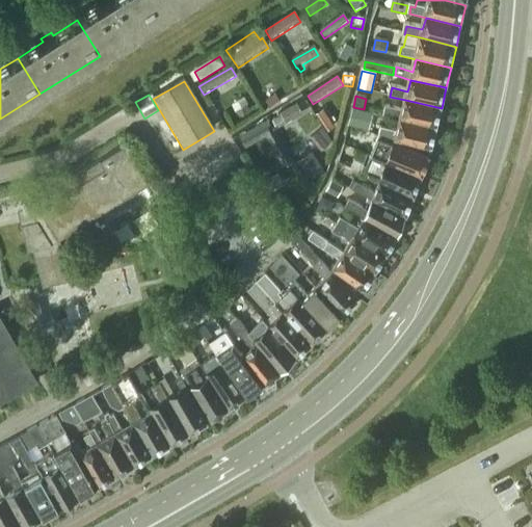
[(436,129),(442,108),(405,100),(402,113),(386,109),(383,117),(399,121),(436,129)]
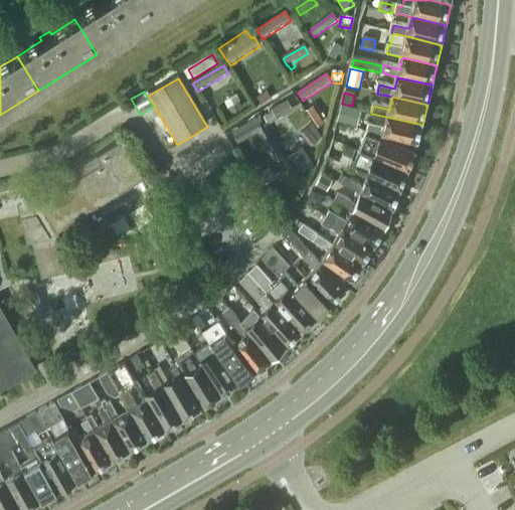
[(287,103),(272,112),(273,114),(277,121),(293,112),(287,103)]
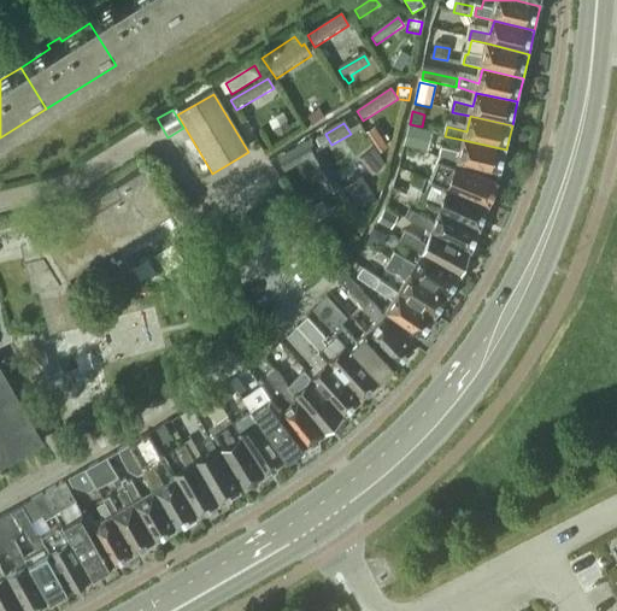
[(286,124),(274,131),(277,139),(291,133),(286,124)]
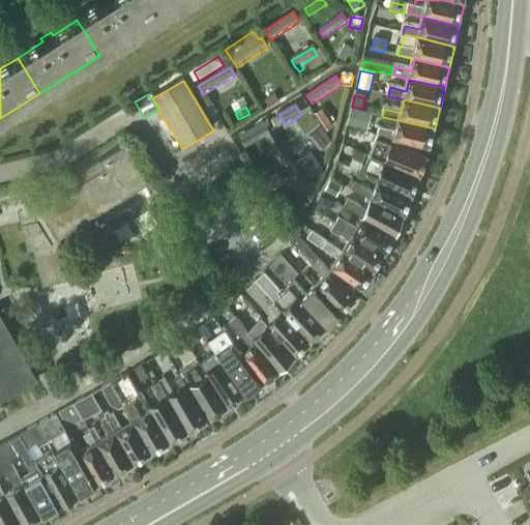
[(330,116),(326,118),(322,111),(315,116),(326,134),(333,128),(329,122),(332,120),(330,116)]
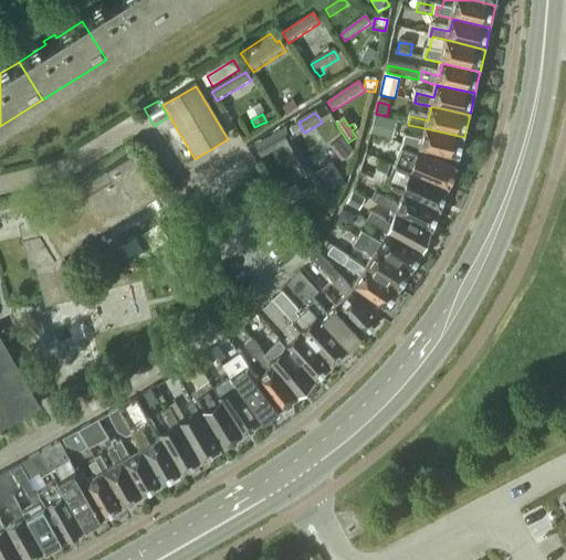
[(375,118),(370,136),(389,140),(394,123),(375,118)]
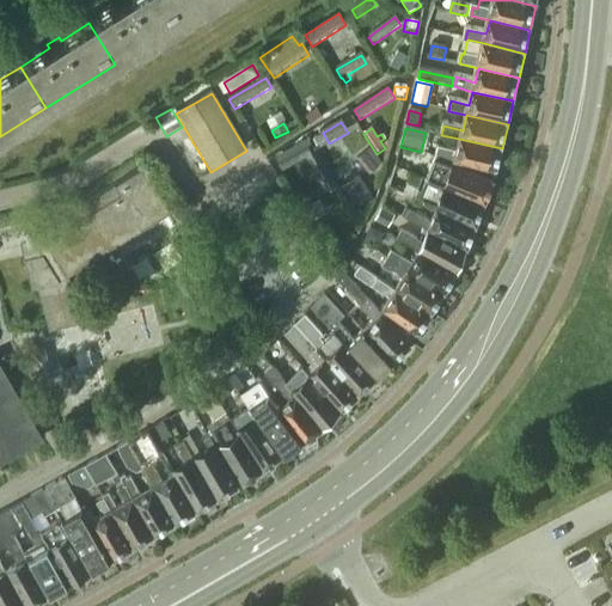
[(313,141),(319,151),(329,145),(329,144),(324,135),(313,141)]
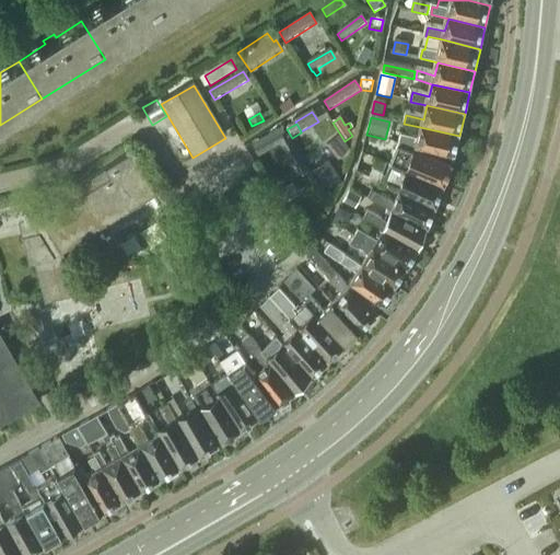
[(399,148),(401,149),(410,151),(419,154),(420,150),(454,158),(459,136),(420,127),(418,140),(401,135),(399,148)]
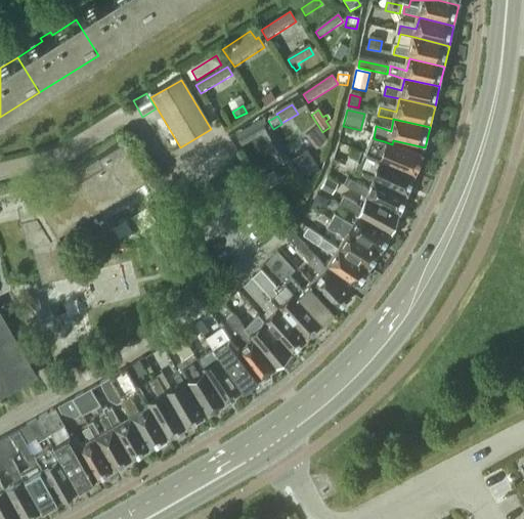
[(288,162),(263,121),(235,137),(243,148),(261,137),(278,167),(288,162)]
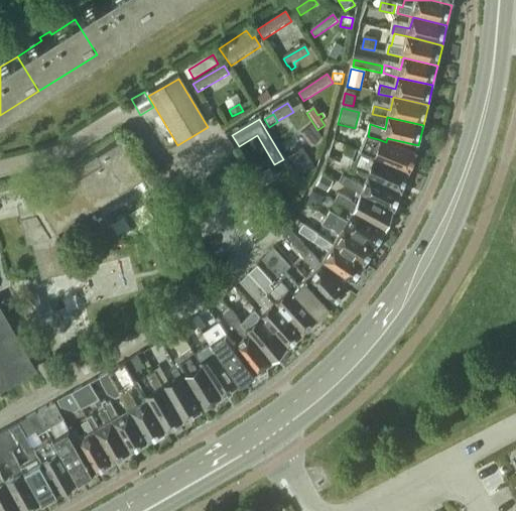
[(298,140),(302,144),(305,142),(310,148),(317,143),(307,130),(300,136),(301,137),(298,140)]
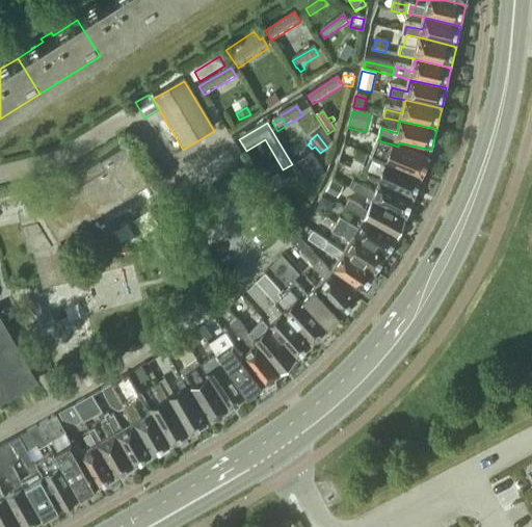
[(429,159),(398,147),(390,143),(381,141),(375,159),(422,179),(429,159)]
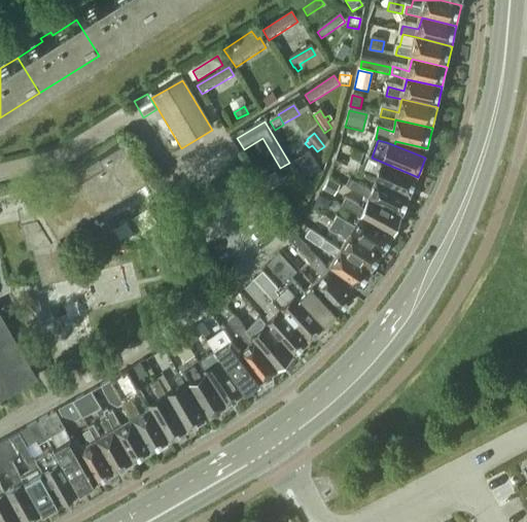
[(57,240),(70,232),(146,184),(124,145),(25,206),(22,200),(19,202),(24,210),(19,213),(22,222),(30,250),(39,287),(53,282),(53,284),(67,280),(57,240)]
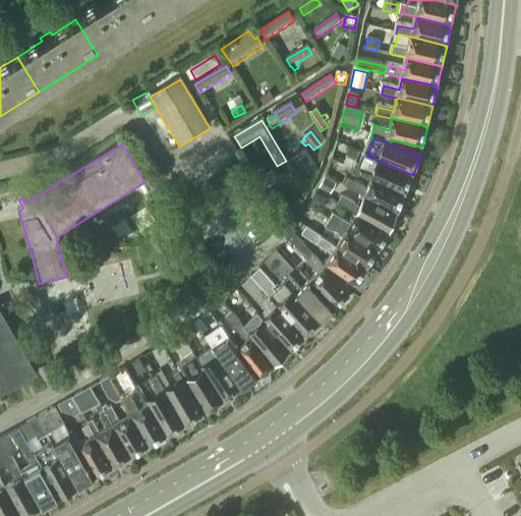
[(343,167),(373,180),(407,195),(413,175),(367,156),(363,167),(346,159),(343,167)]
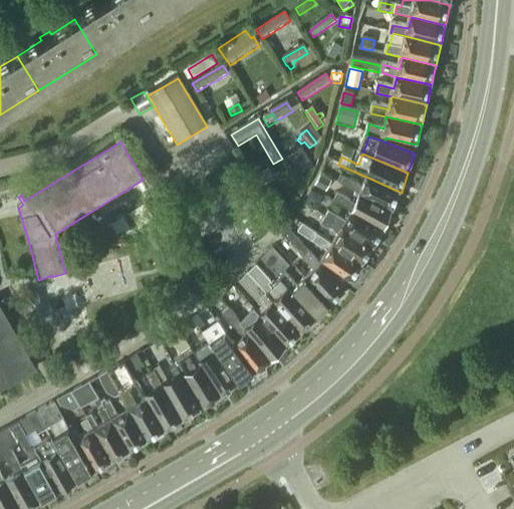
[(300,177),(309,172),(304,165),(296,171),(300,177)]
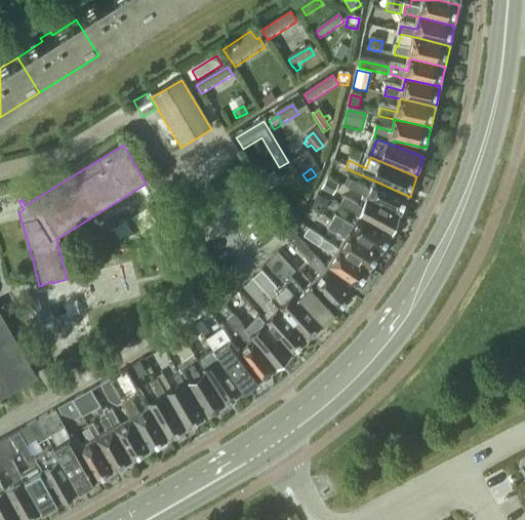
[(403,216),(410,197),(376,182),(373,193),(329,173),(327,181),(352,191),(366,198),(403,216)]
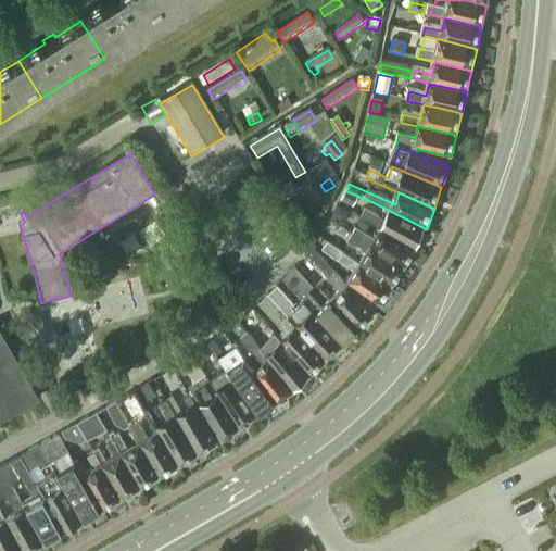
[(295,195),(290,186),(274,195),(279,204),(295,195)]
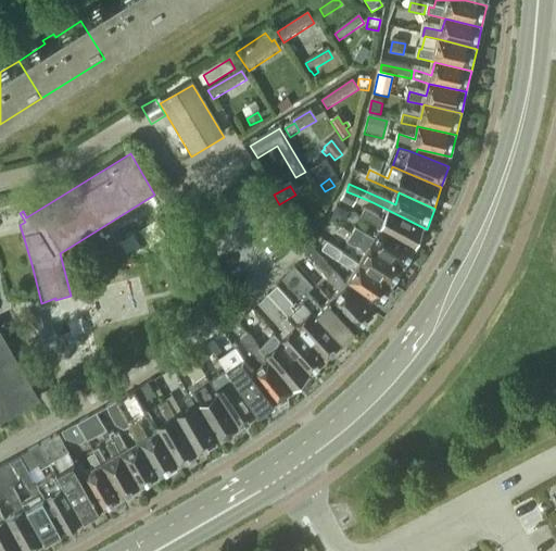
[(340,203),(352,209),(358,198),(346,191),(340,203)]
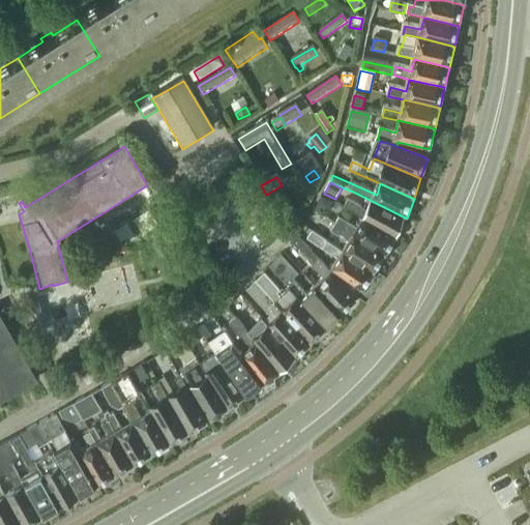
[(332,204),(321,199),(317,209),(328,214),(332,204)]
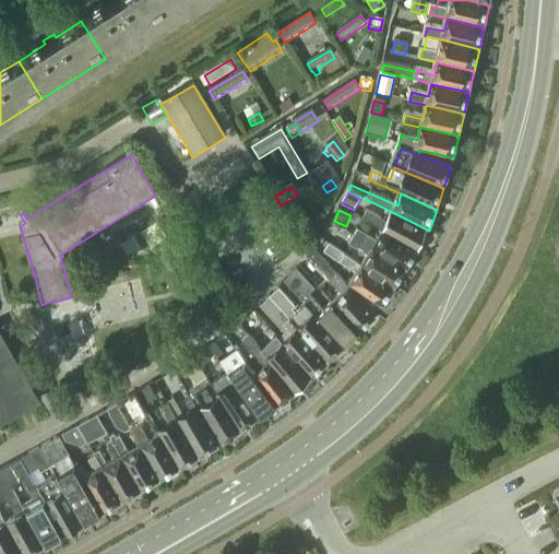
[(361,222),(388,234),(421,251),(423,251),(429,231),(390,211),(389,217),(394,220),(392,224),(366,213),(361,222)]
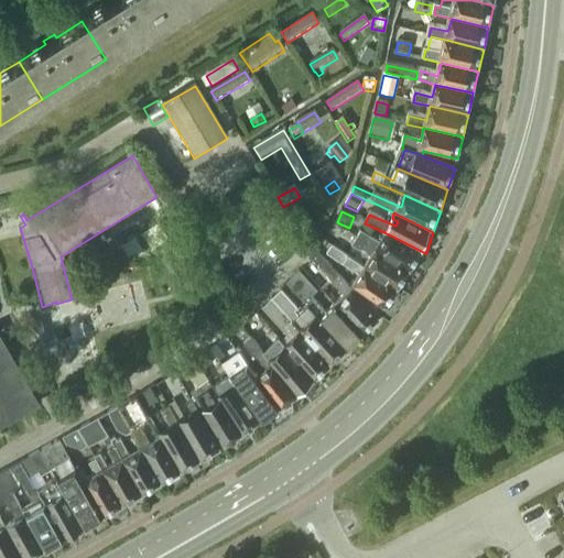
[(412,273),(425,253),(391,236),(382,247),(360,232),(356,240),(412,273)]
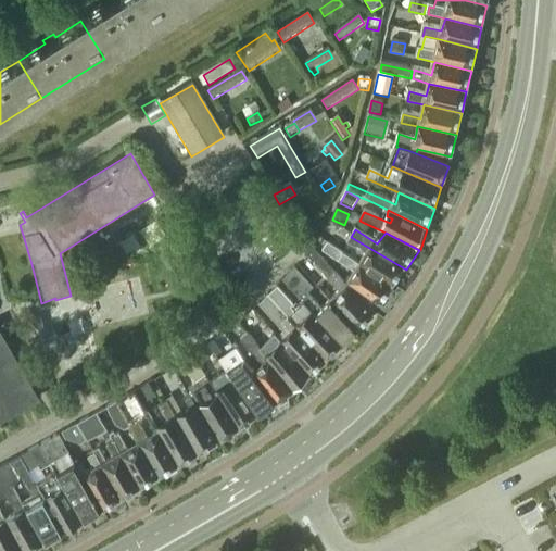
[(368,257),(361,266),(393,288),(406,270),(351,237),(348,241),(368,257)]
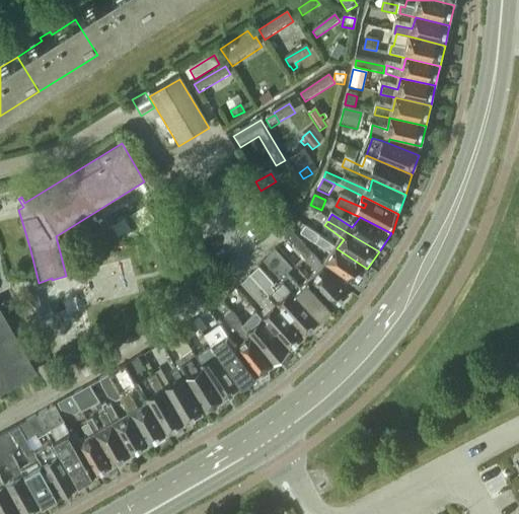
[(367,269),(337,248),(306,229),(300,236),(330,258),(324,265),(355,286),(367,269)]
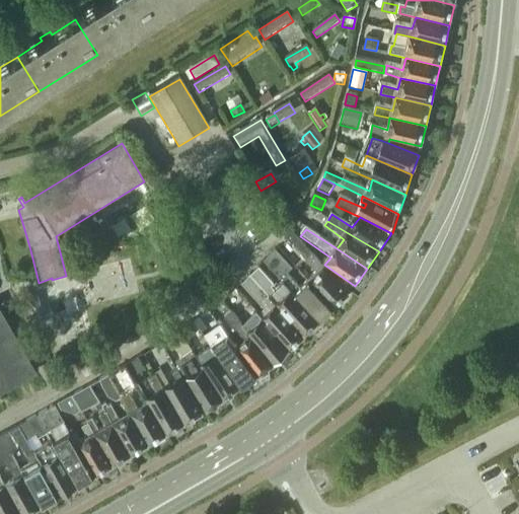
[(317,274),(309,282),(334,308),(349,294),(305,249),(290,235),(285,241),(300,255),(317,274)]
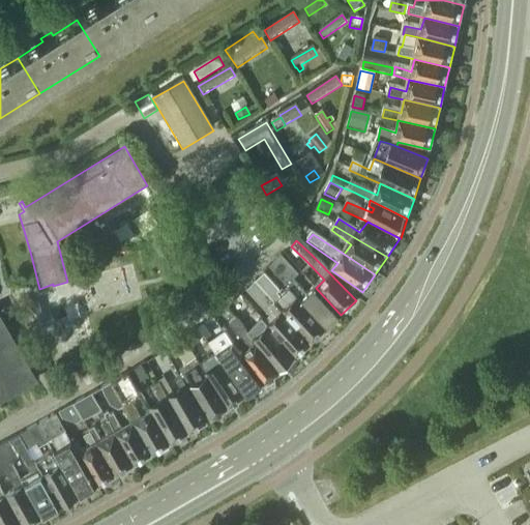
[(290,290),(301,302),(326,329),(341,315),(316,288),(307,296),(296,284),(293,281),(298,274),(281,257),(269,269),(290,290)]
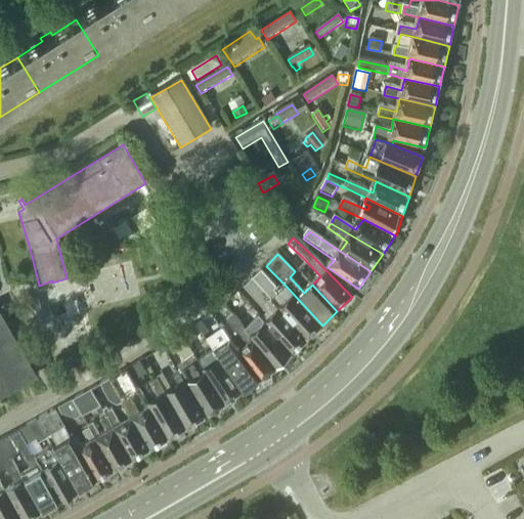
[(252,280),(282,313),(307,341),(322,326),(298,299),(287,287),(277,294),(268,283),(259,273),(252,280)]
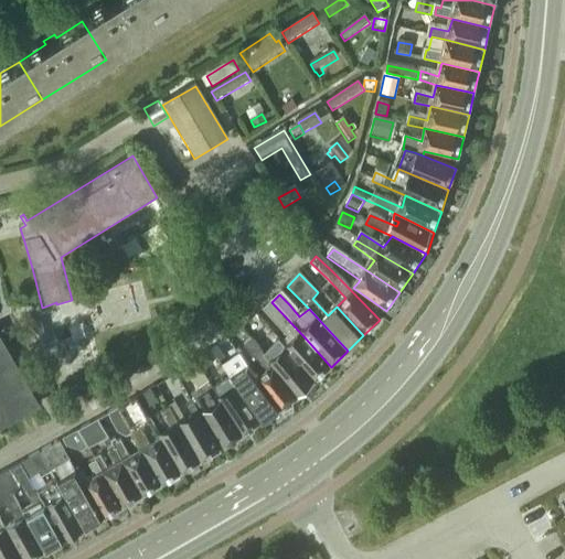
[(315,384),(331,367),(305,337),(272,302),(264,310),(298,344),(289,353),(315,384)]
